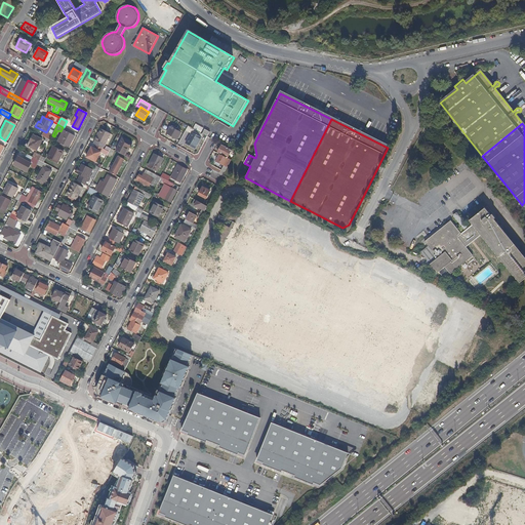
[(169,126),(165,132),(175,139),(179,132),(169,126)]
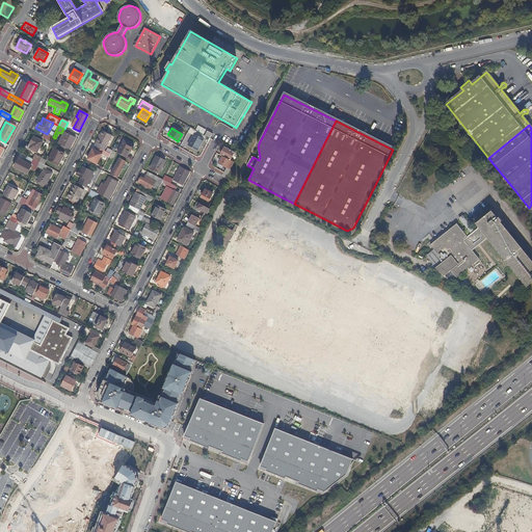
[(189,128),(187,131),(192,134),(187,144),(196,150),(204,136),(189,128)]
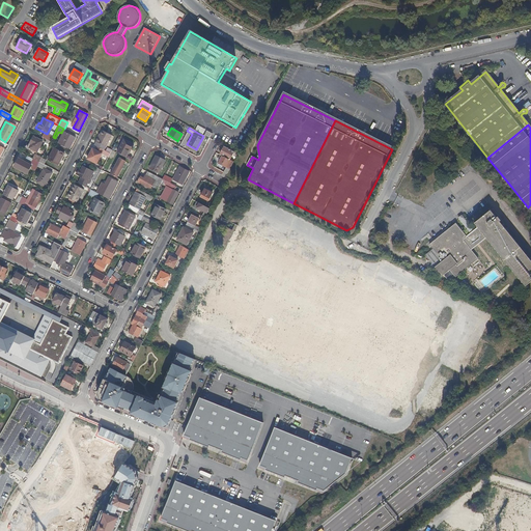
[(111,136),(102,131),(100,135),(99,135),(94,141),(105,147),(106,147),(111,136)]
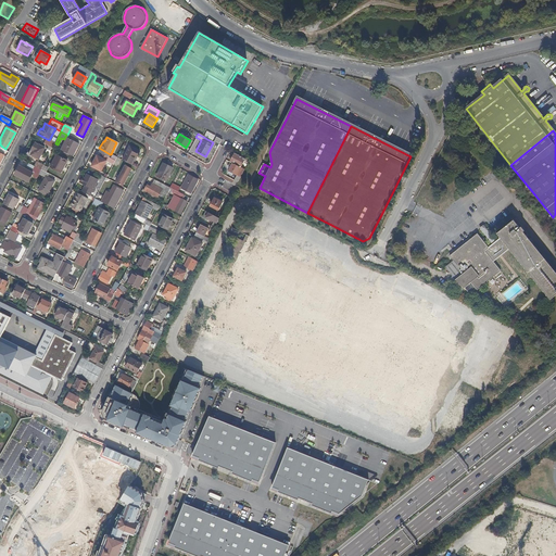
[(66,138),(60,149),(72,155),(78,144),(66,138)]
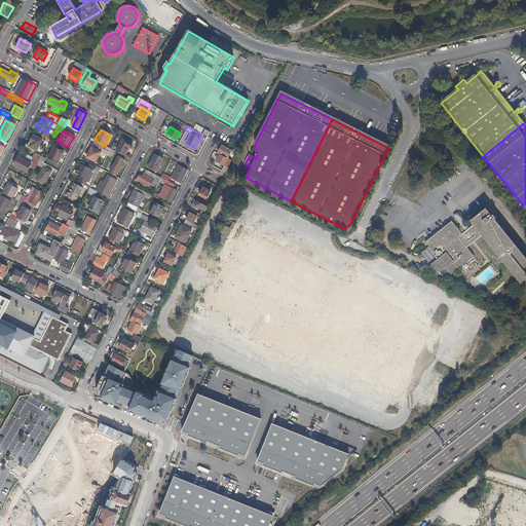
[(42,141),(34,136),(32,140),(31,139),(28,146),(37,151),(42,141)]
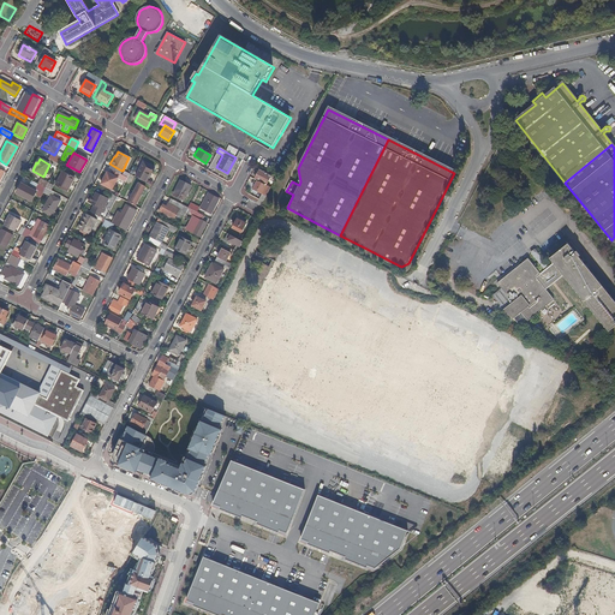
[(147,184),(154,173),(141,166),(135,178),(147,184)]
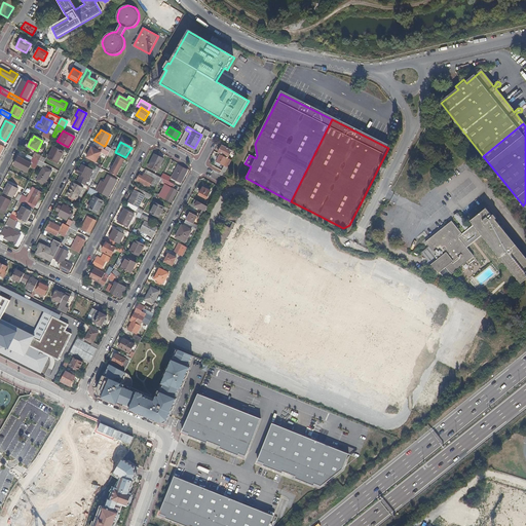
[(221,144),(216,153),(217,153),(226,158),(231,149),(221,144)]
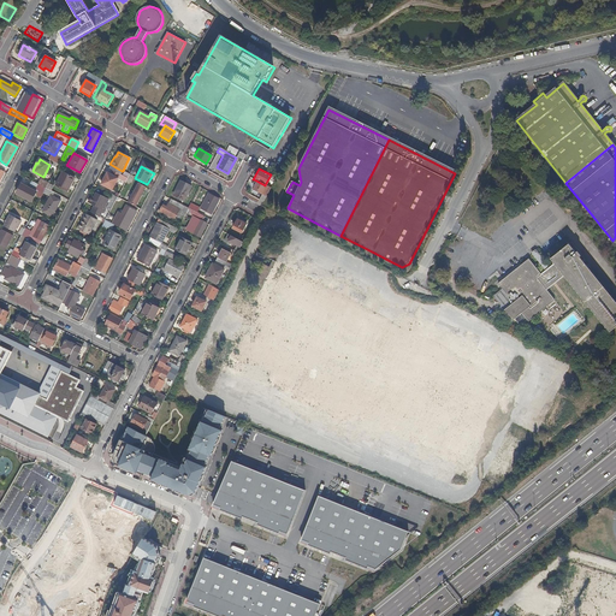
[(73,179),(61,172),(54,185),(65,191),(70,183),(71,184),(73,179)]
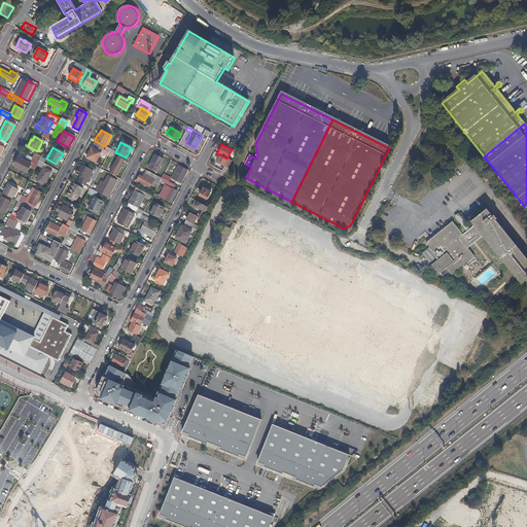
[(101,155),(88,148),(83,156),(92,161),(93,157),(99,161),(101,155)]
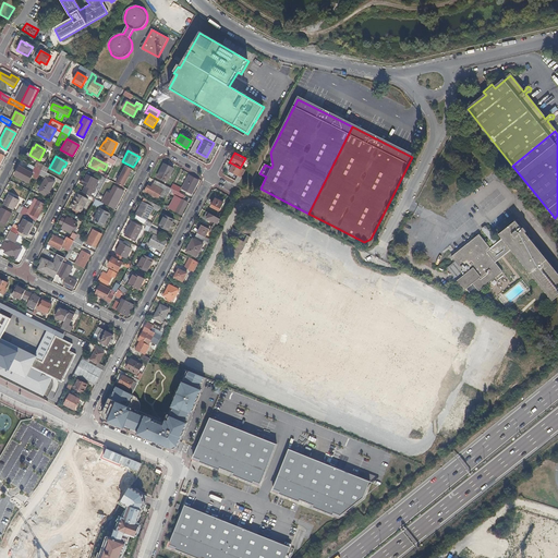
[(173,167),(164,161),(156,174),(166,180),(173,167)]
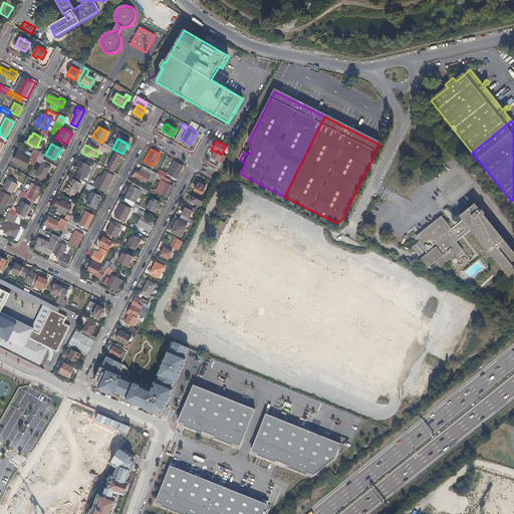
[(33,150),(31,154),(32,155),(37,158),(40,153),(33,150)]
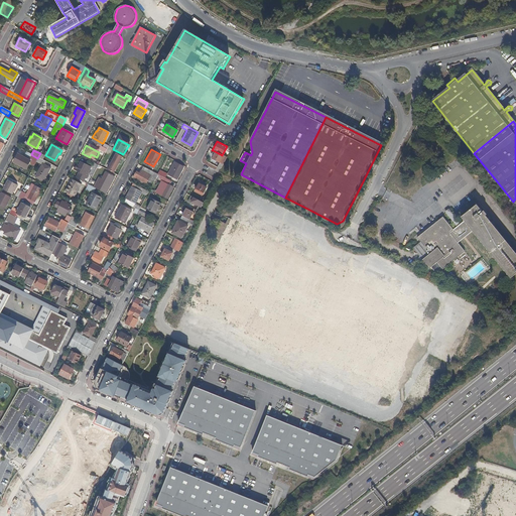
[(213,154),(211,158),(220,163),(217,167),(220,169),(226,157),(222,155),(213,150),(212,153),(213,154)]
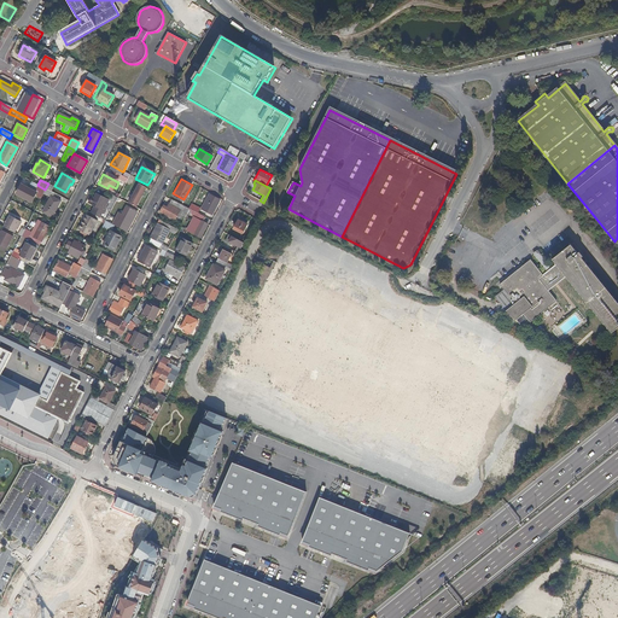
[(38,185),(31,182),(28,190),(35,193),(36,191),(39,186),(38,185)]
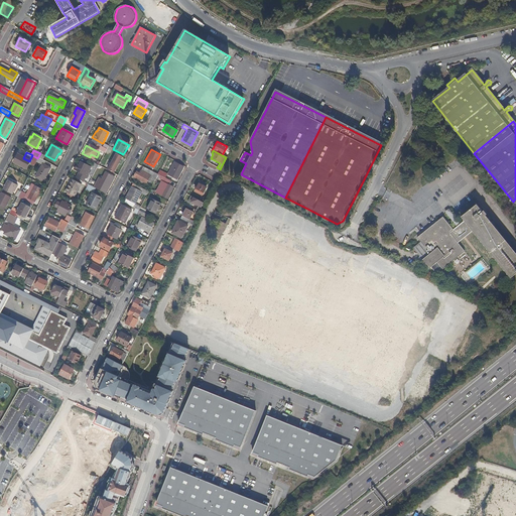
[(17,155),(13,163),(26,169),(30,161),(29,161),(23,158),(17,155)]
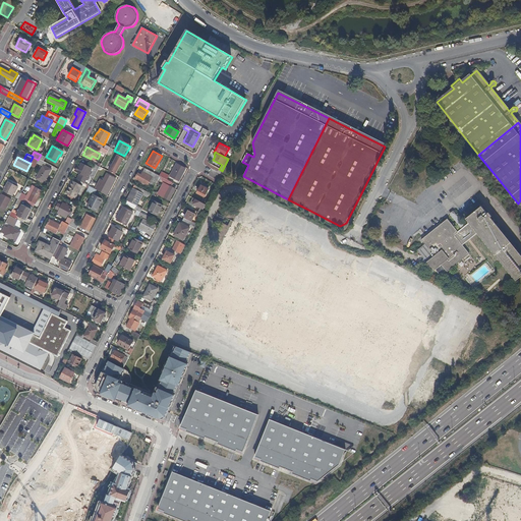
[(117,157),(108,172),(116,176),(124,161),(117,157)]
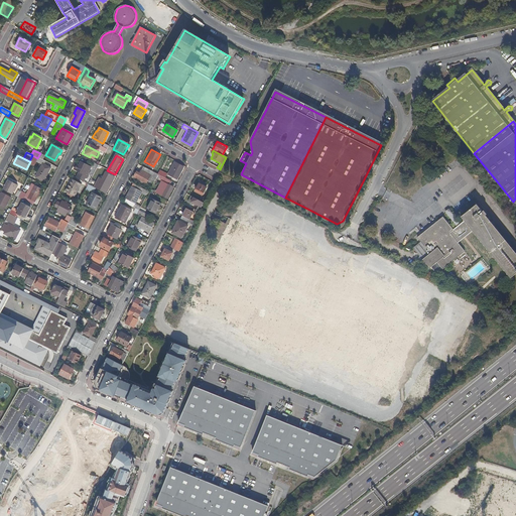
[(40,165),(34,177),(43,181),(50,168),(43,164),(44,161),(37,158),(35,162),(40,165)]
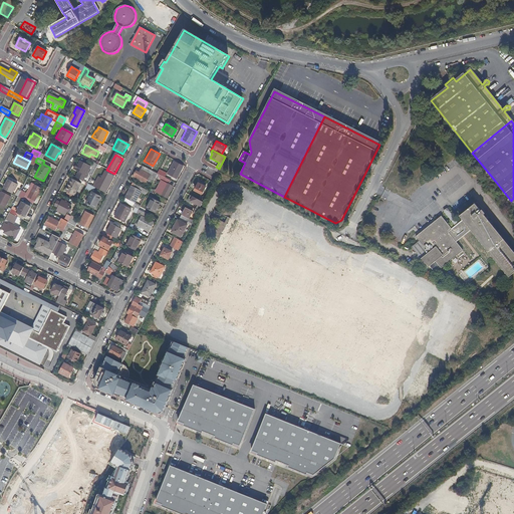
[(75,164),(73,169),(79,172),(77,176),(83,178),(88,168),(85,166),(86,165),(81,162),(79,166),(75,164)]
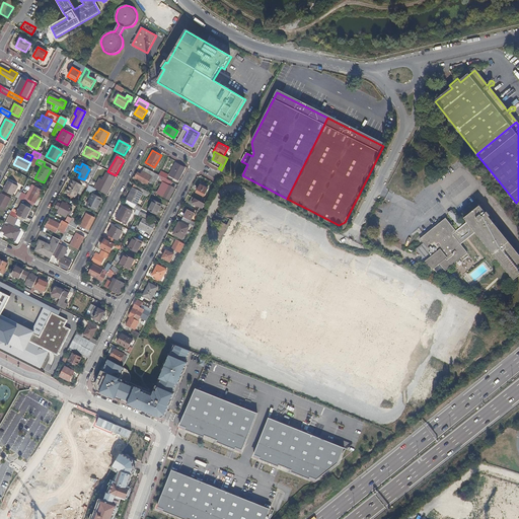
[(98,166),(91,163),(89,168),(91,169),(89,174),(92,176),(95,171),(98,166)]
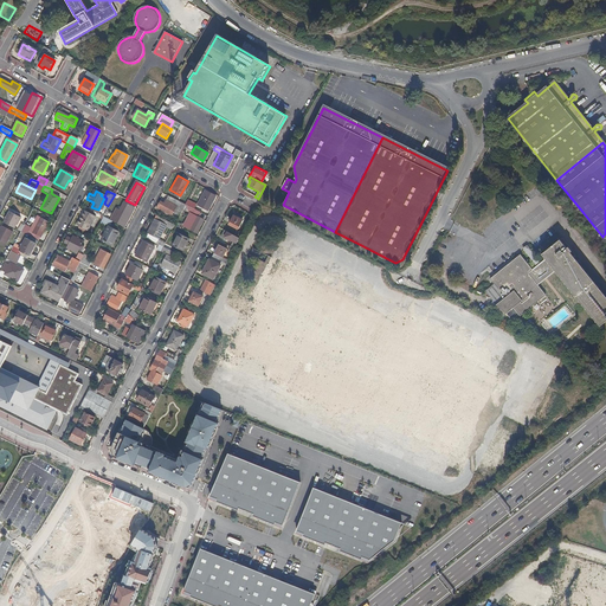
[(213,197),(205,192),(198,206),(206,211),(213,197)]
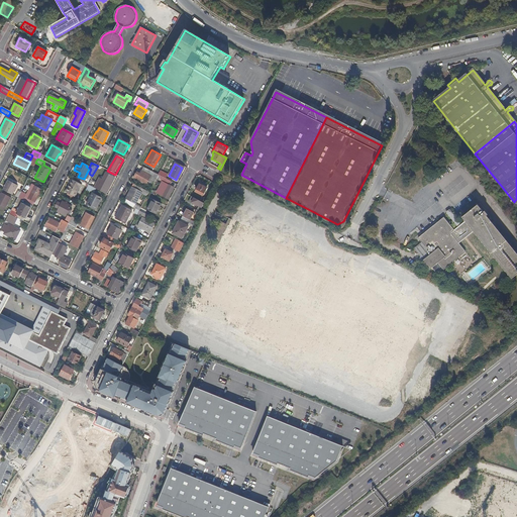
[(135,172),(132,178),(145,184),(149,176),(151,177),(147,185),(150,186),(154,178),(157,175),(142,168),(138,174),(135,172)]
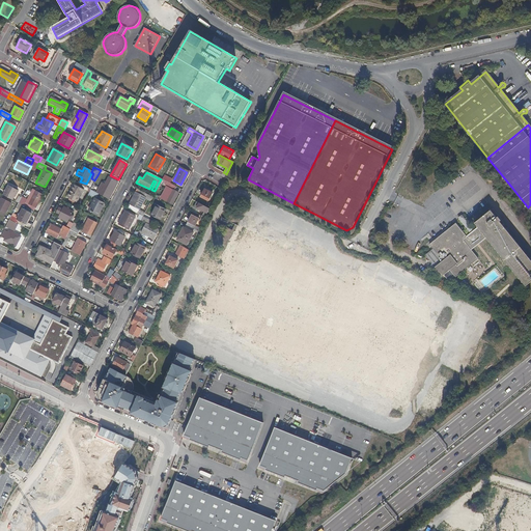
[(163,175),(161,179),(169,184),(171,179),(163,175)]
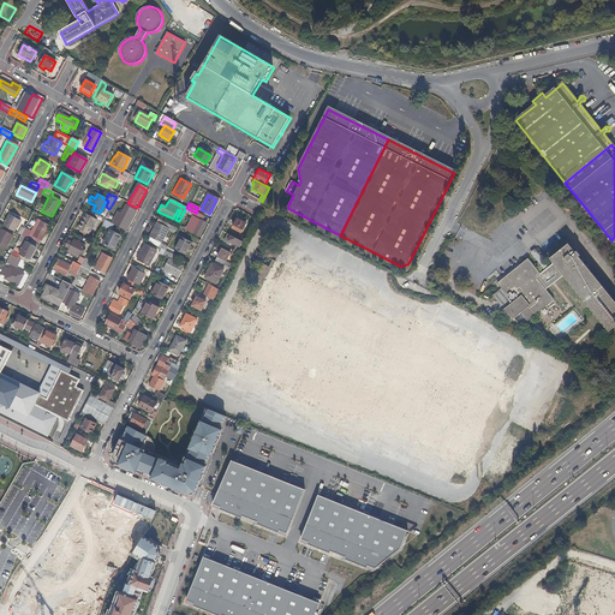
[(124,231),(135,212),(125,208),(121,214),(125,216),(120,224),(119,222),(117,227),(124,231)]
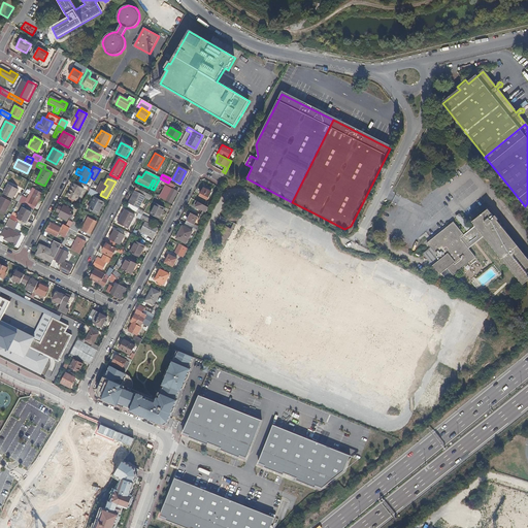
[(160,178),(158,182),(167,187),(164,192),(163,191),(160,197),(165,199),(164,200),(169,203),(175,192),(172,190),(174,186),(168,183),(160,178)]
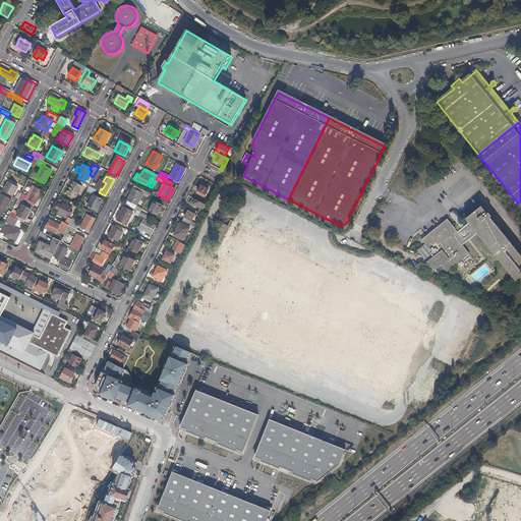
[(82,186),(72,181),(65,193),(67,194),(66,196),(74,200),(82,186)]
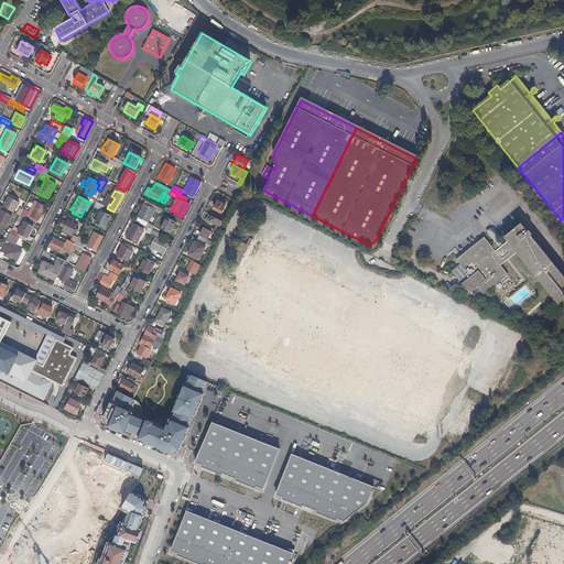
[(19,203),(8,198),(2,208),(13,214),(19,203)]
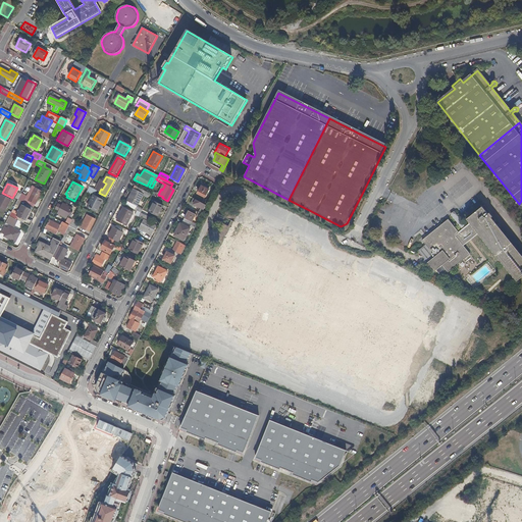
[(92,189),(89,187),(87,191),(84,195),(88,197),(90,193),(94,195),(96,191),(92,189)]
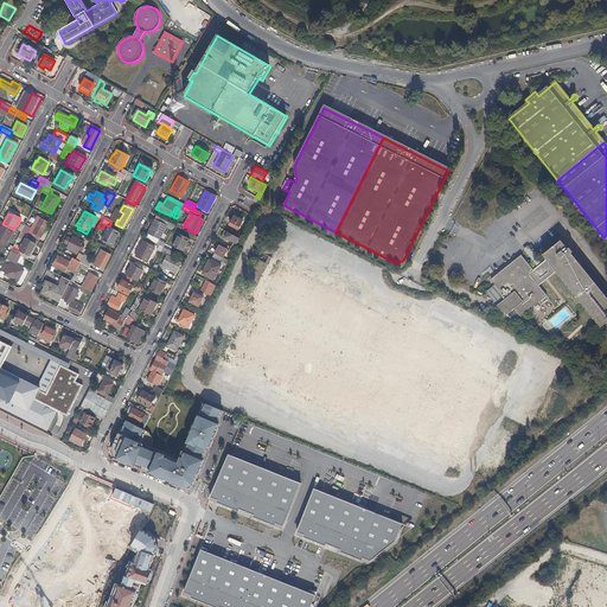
[(241,222),(232,217),(228,225),(236,230),(241,222)]
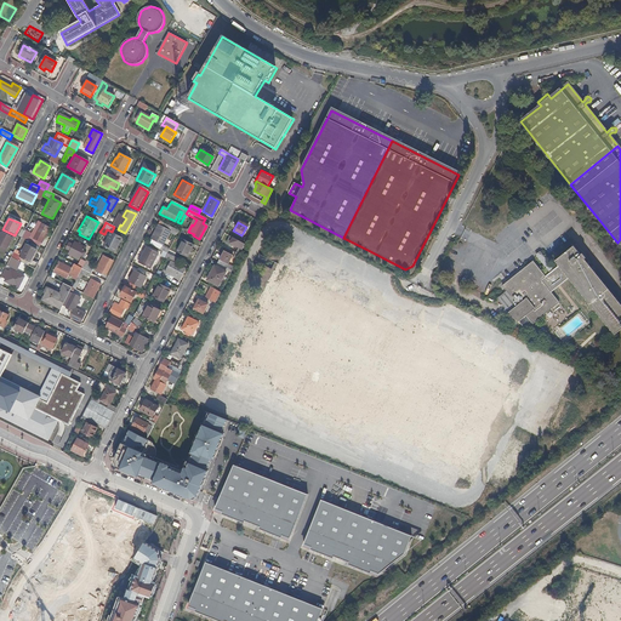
[(49,228),(40,223),(32,239),(41,244),(45,238),(46,233),(49,228)]
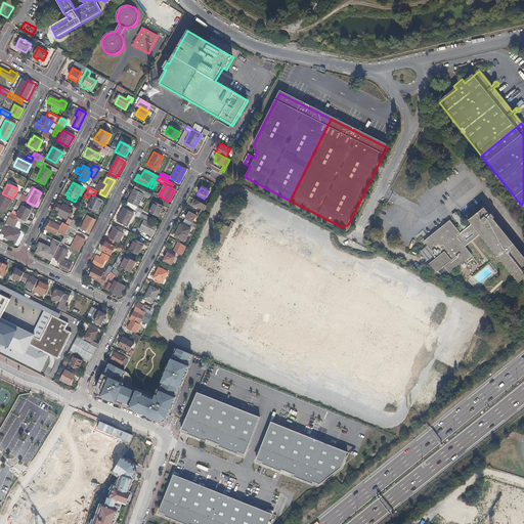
[(133,190),(132,190),(124,206),(136,212),(139,214),(144,205),(142,204),(139,209),(136,207),(141,197),(147,200),(149,194),(143,191),(141,194),(133,190)]
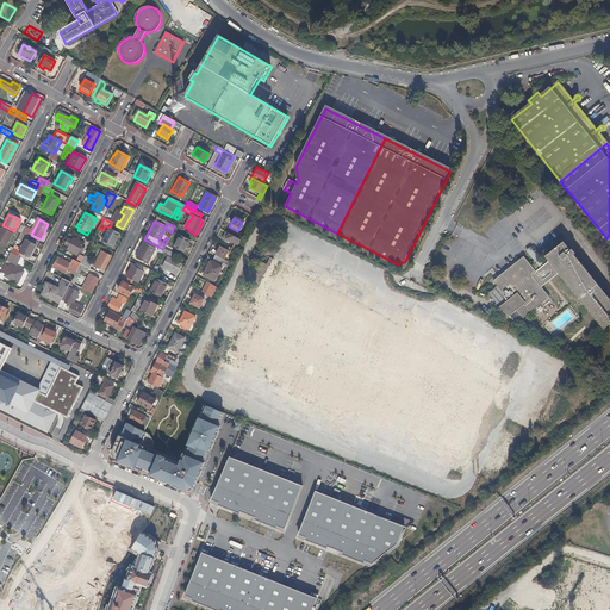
[(12,234),(0,228),(0,247),(4,249),(12,234)]
